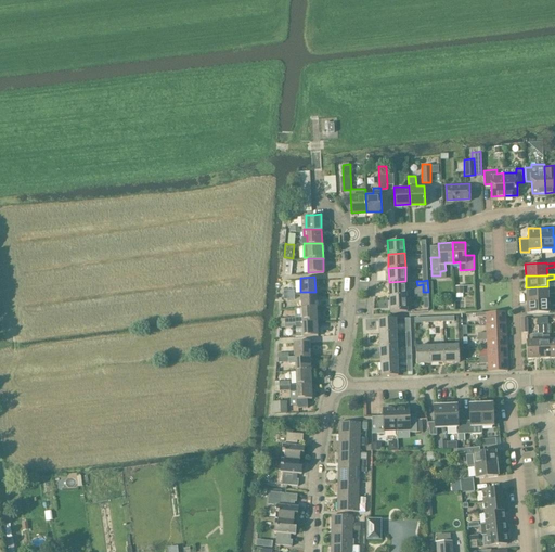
[(405,281),(389,282),(389,296),(407,296),(405,281)]
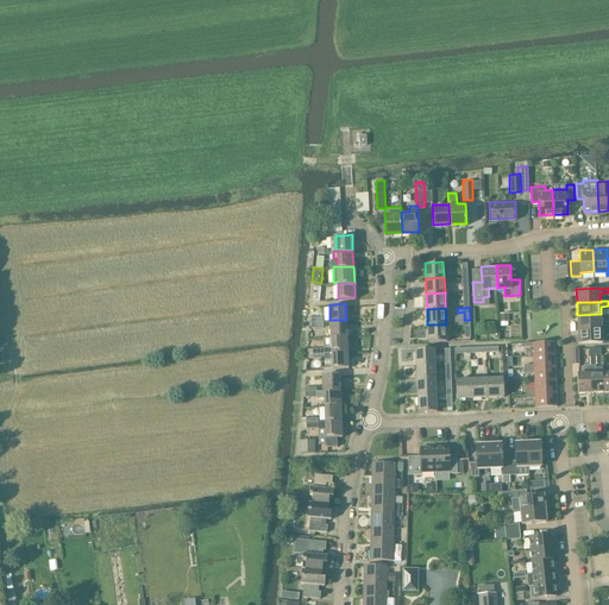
[(602,327),(601,320),(608,319),(608,313),(601,314),(577,315),(578,328),(602,327)]
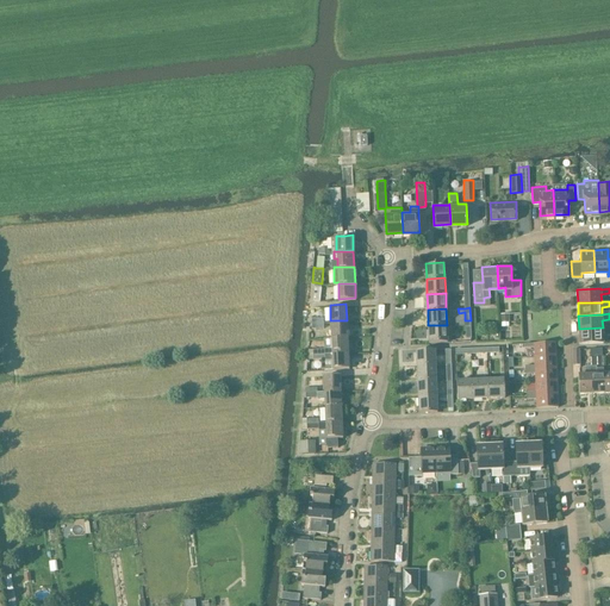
[(331,336),(347,336),(347,320),(330,320),(331,336)]
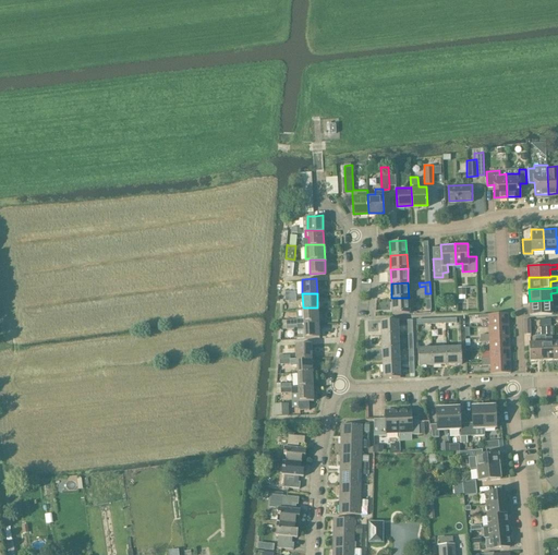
[(409,298),(391,298),(392,312),(409,312),(409,298)]
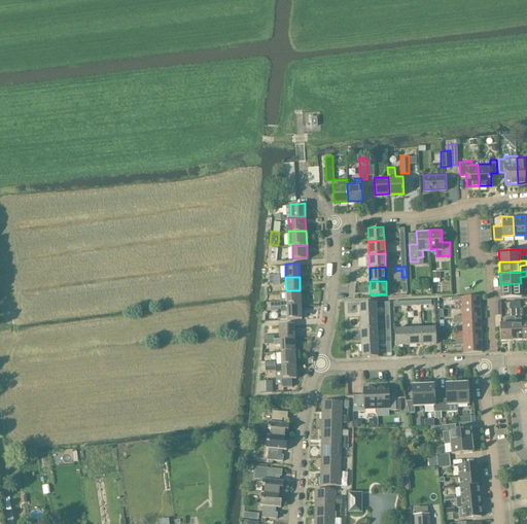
[(521,283),(500,284),(500,295),(521,294),(521,288),(526,287),(526,282),(521,283)]
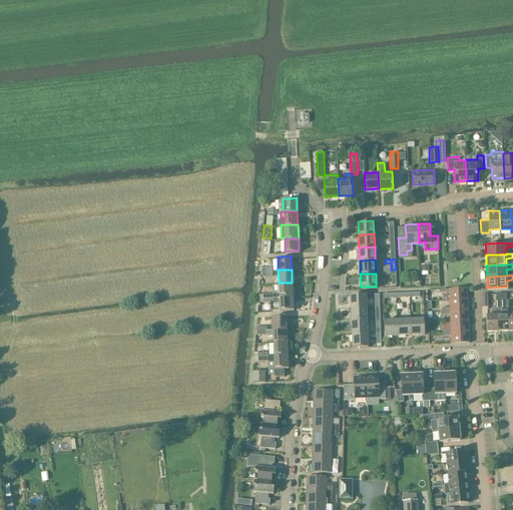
[(279,283),(273,284),(273,290),(273,292),(273,297),(279,296),(285,296),(293,296),(292,283),(279,283)]
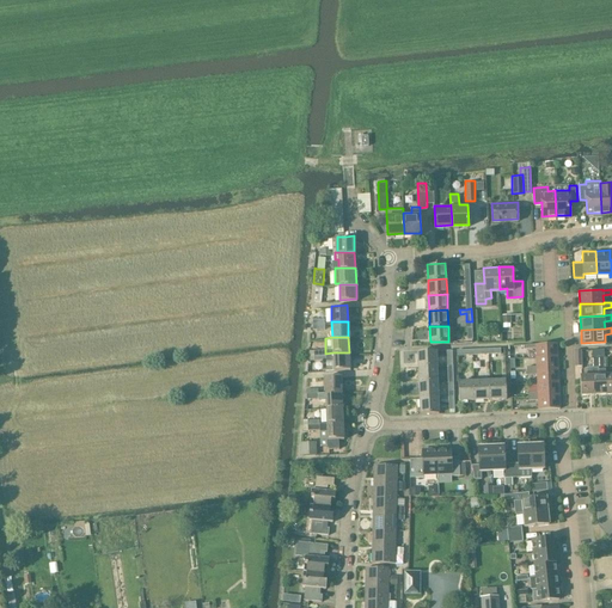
[(557,341),(526,343),(526,347),(536,347),(536,355),(557,354),(557,341)]
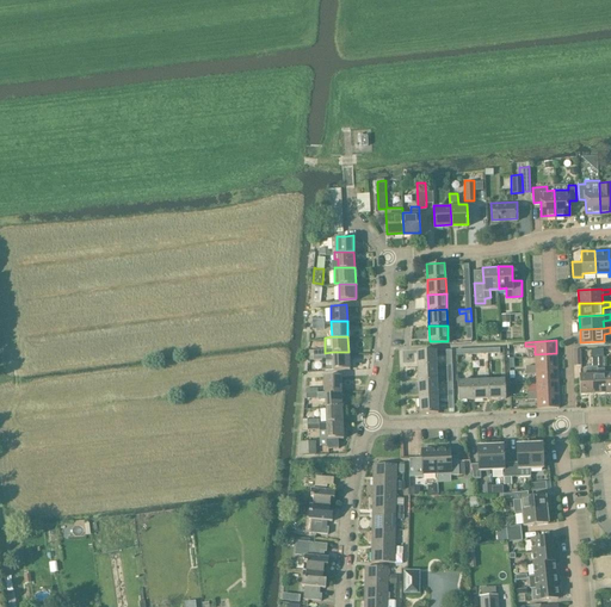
[(436,348),(417,350),(418,365),(436,364),(436,348)]
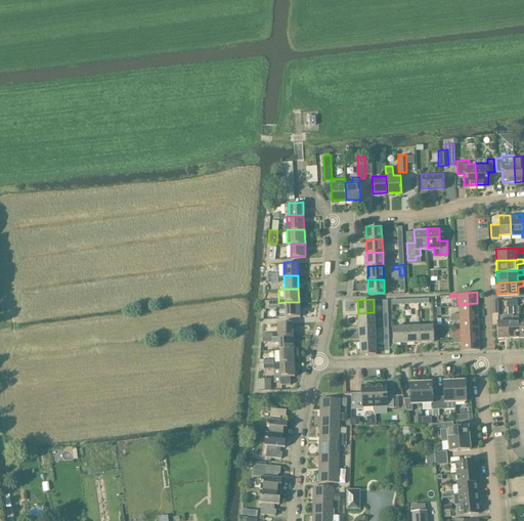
[(278,303),(268,303),(269,307),(275,307),(278,307),(279,316),(286,316),(292,315),(300,315),(299,302),(291,302),(285,302),(278,303)]
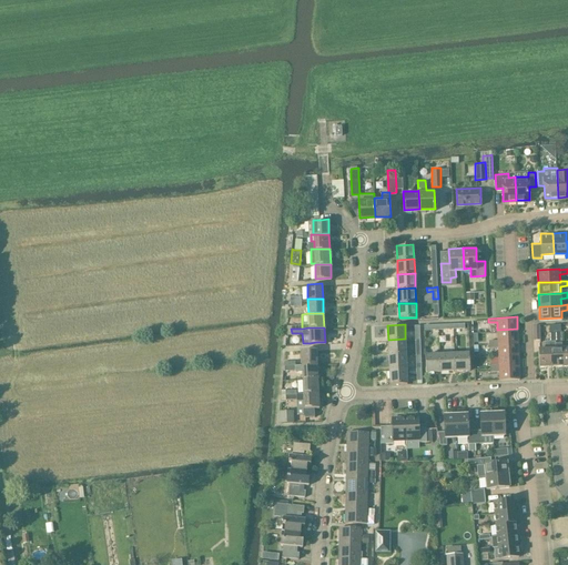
[(517,329),(497,330),(498,339),(489,339),(489,342),(518,341),(517,329)]
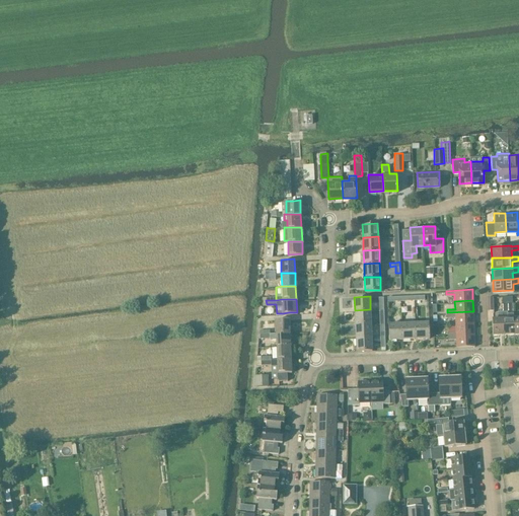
[(370,309),(355,310),(355,323),(371,322),(370,309)]
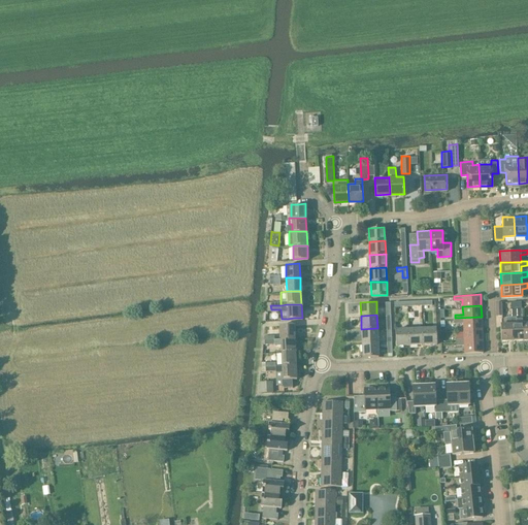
[(501,339),(513,339),(512,315),(506,316),(506,322),(500,323),(501,339)]
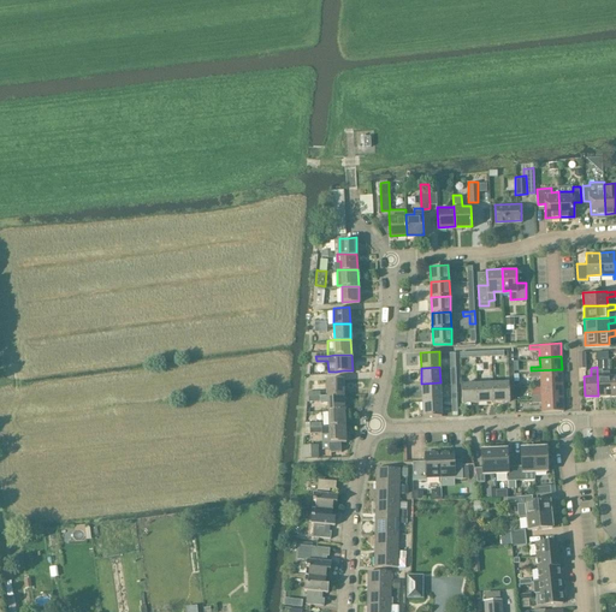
[(610,394),(610,375),(609,369),(602,369),(602,367),(597,367),(598,396),(610,394)]
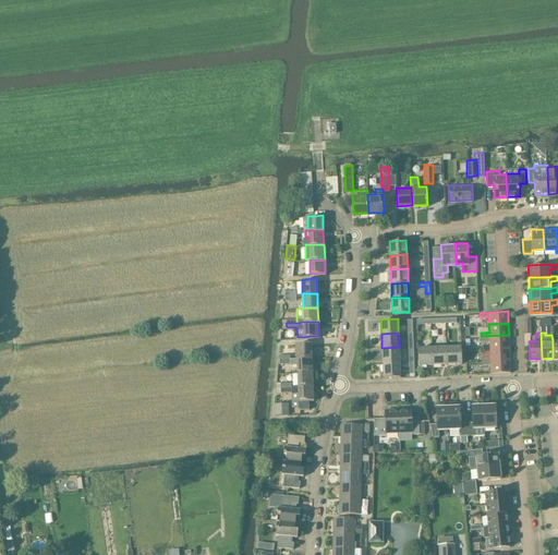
[(509,335),(481,336),(481,340),(489,339),(489,348),(509,347),(509,335)]
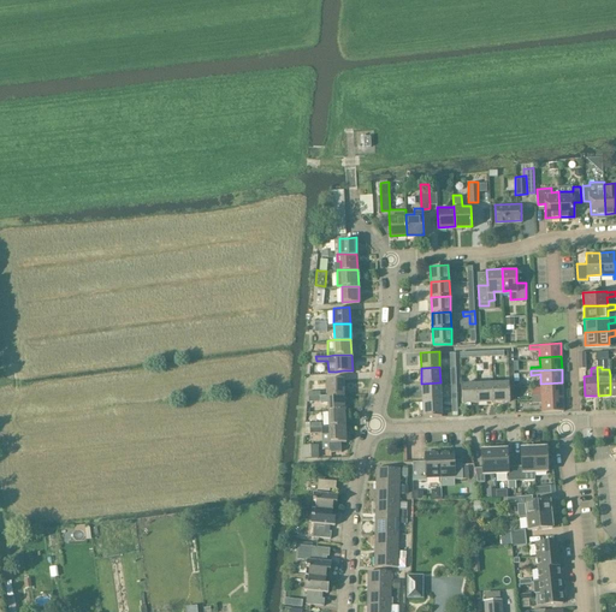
[(344,393),(343,378),(326,378),(327,393),(327,394),(344,393)]
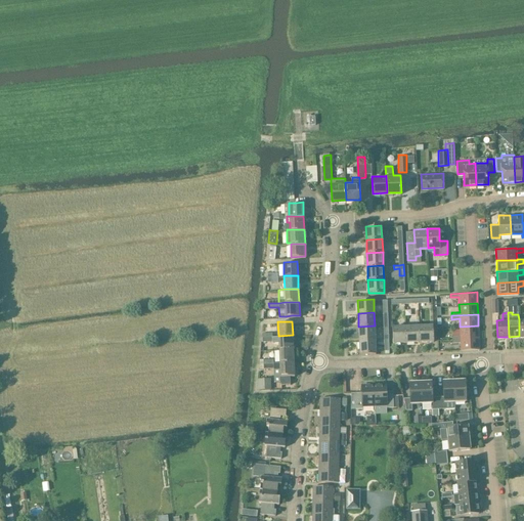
[(433,323),(420,324),(420,340),(434,340),(433,323)]
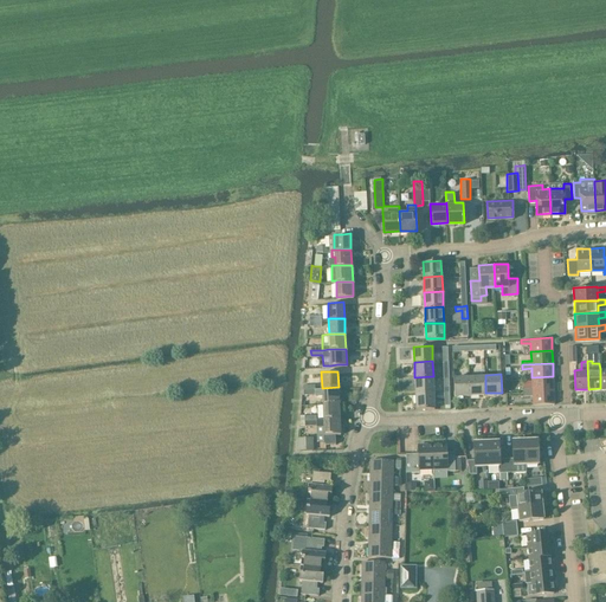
[(453,376),(455,395),(470,394),(469,375),(453,376)]
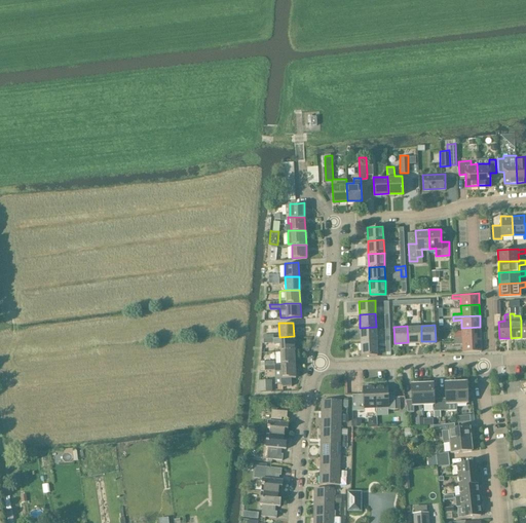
[(408,342),(421,341),(421,326),(407,326),(408,342)]
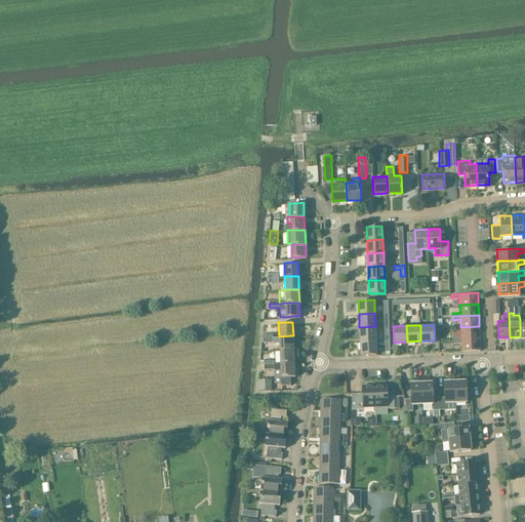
[(375,326),(359,327),(360,340),(375,339),(375,326)]
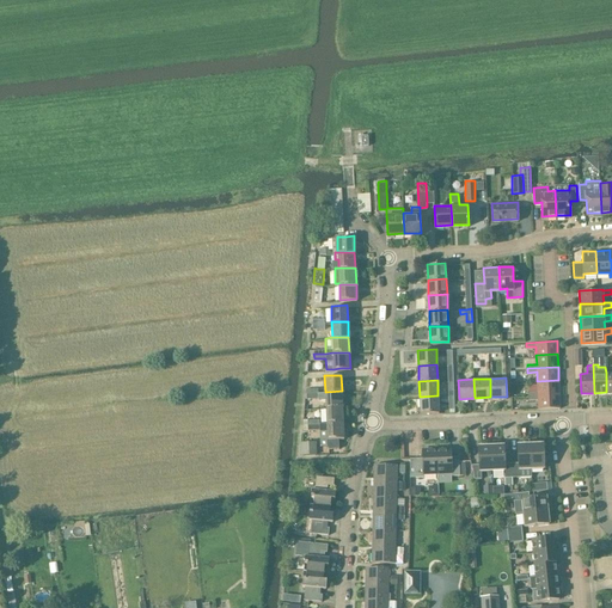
[(558,380),(537,381),(538,390),(528,391),(528,394),(560,393),(558,380)]
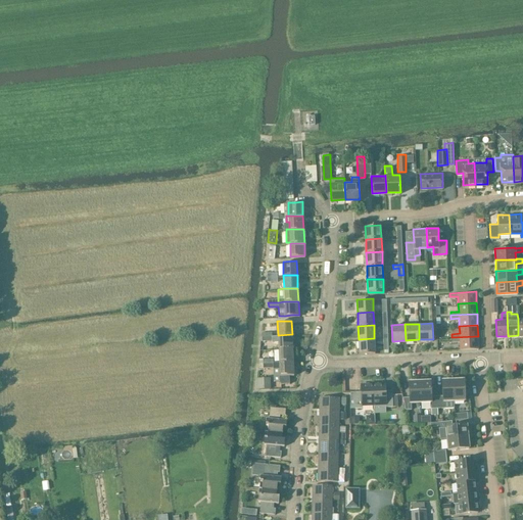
[(278,340),(278,347),(292,347),(292,334),(278,335),(278,334),(272,335),(262,335),(262,339),(272,339),(272,341),(278,340)]
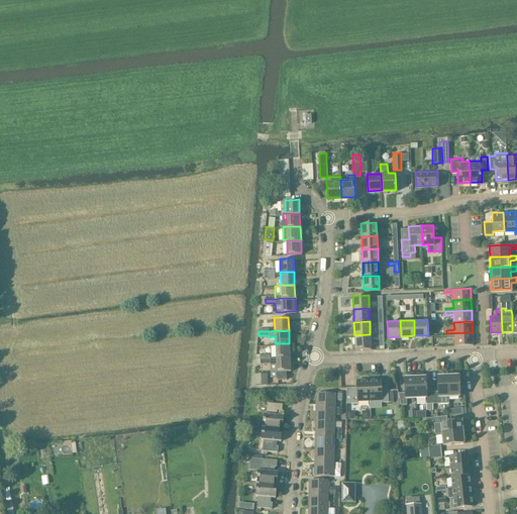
[(454,344),(473,343),(473,332),(446,333),(446,336),(454,336),(454,344)]
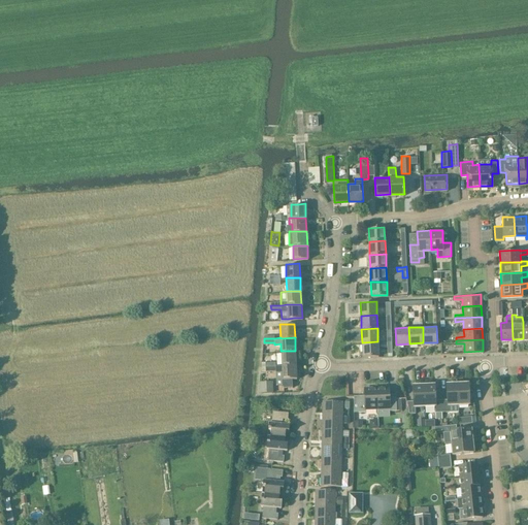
[(363,356),(378,356),(377,341),(362,342),(363,356)]
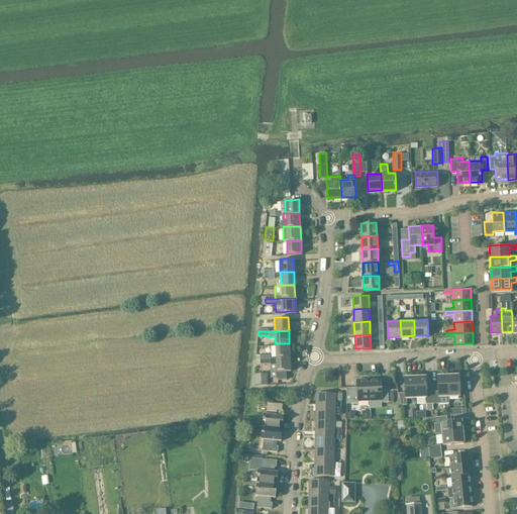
[(289,343),(275,343),(276,356),(290,356),(289,343)]
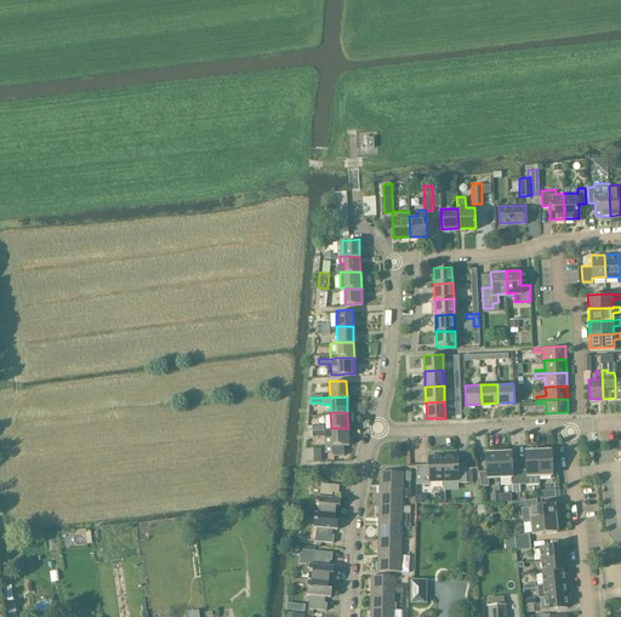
[(348,428),(331,428),(331,435),(332,445),(343,444),(348,444),(348,428)]
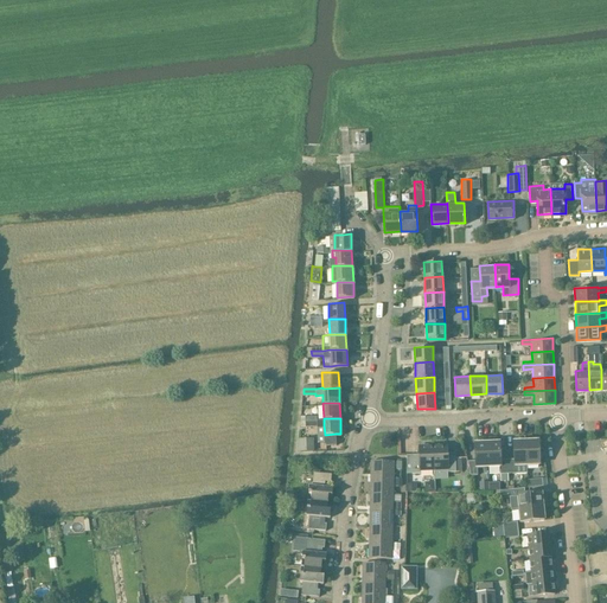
[(336,443),(336,434),(325,435),(325,444),(336,443)]
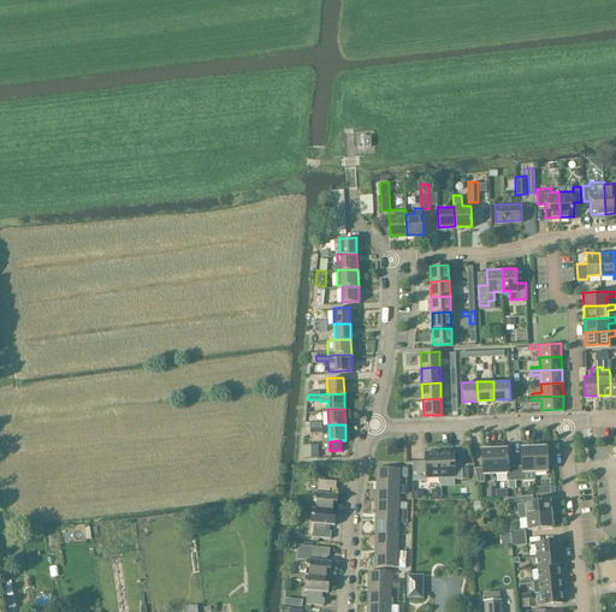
[(318,443),(303,444),(303,456),(319,456),(318,443)]
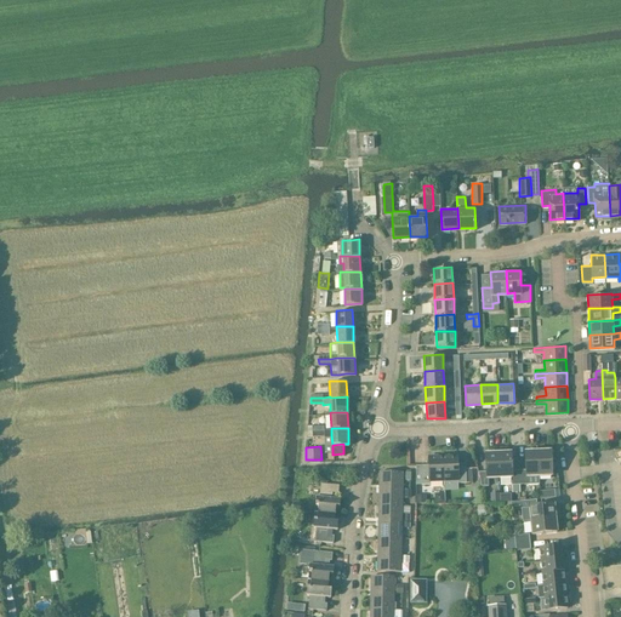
[(551,449),(537,450),(539,474),(552,474),(551,449)]
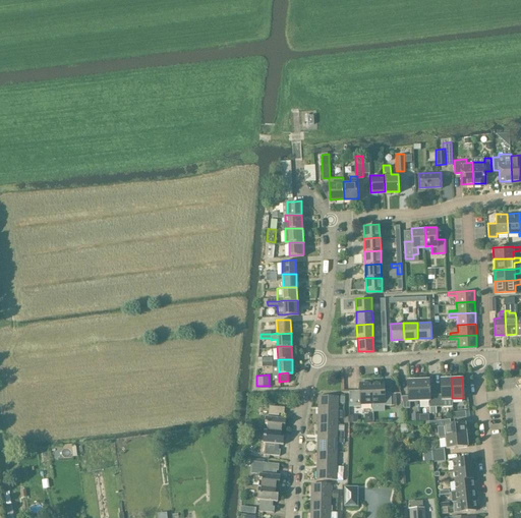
[(428,378),(418,379),(418,399),(424,399),(424,402),(429,402),(429,405),(429,411),(436,411),(436,405),(436,393),(429,393),(428,378)]
